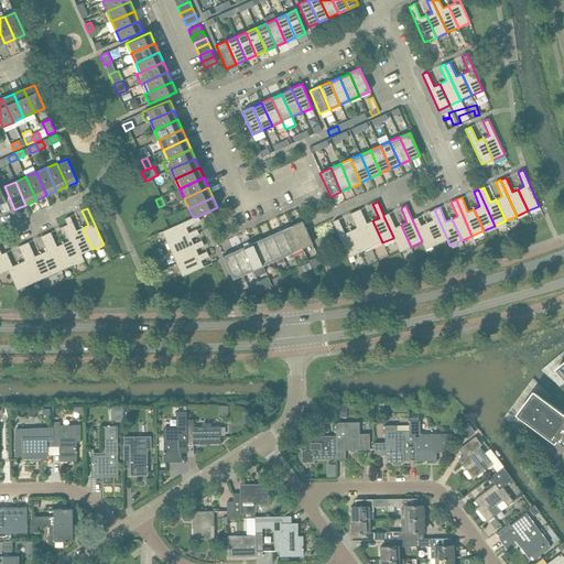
[(371,247),(382,242),(372,220),(367,224),(360,209),(355,212),(371,247)]
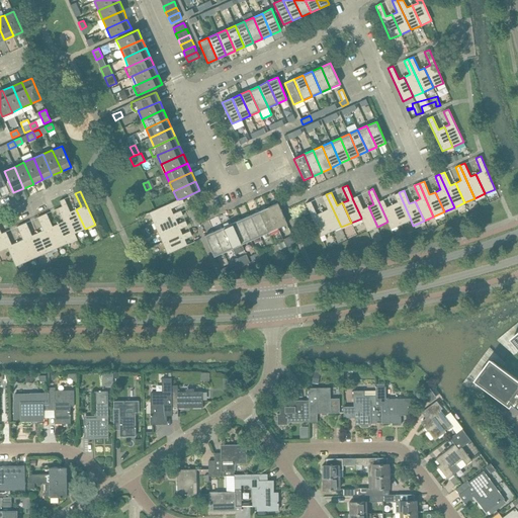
[(392,204),(401,225),(411,221),(411,220),(399,192),(394,194),(398,202),(392,204)]
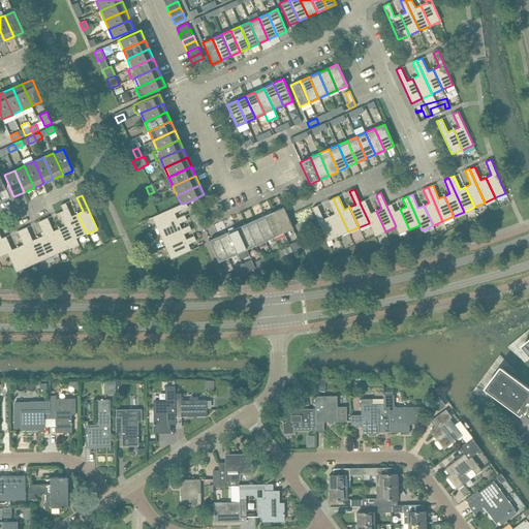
[(338,237),(348,231),(333,198),(329,200),(334,214),(329,216),(338,237)]
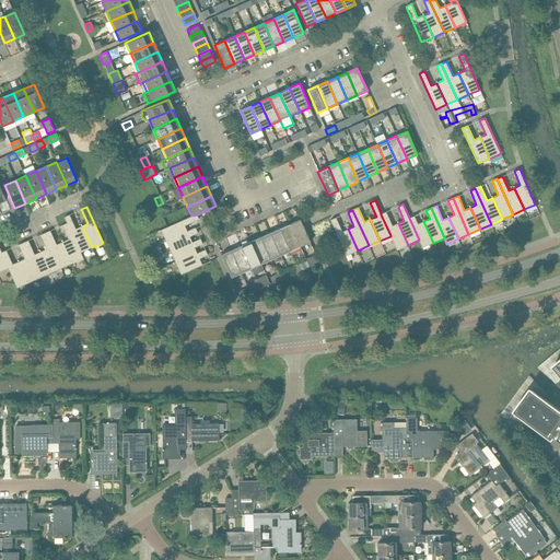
[(396,249),(408,245),(398,223),(392,226),(386,212),(381,213),(381,214),(391,235),(391,236),(396,249)]
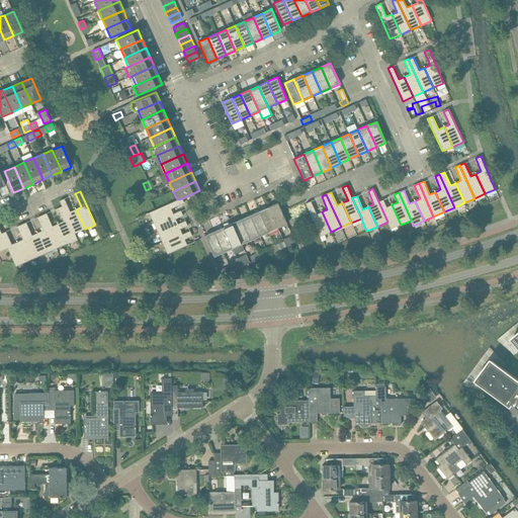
[(74,234),(75,234),(85,229),(76,209),(70,211),(64,198),(59,200),(62,206),(74,234)]
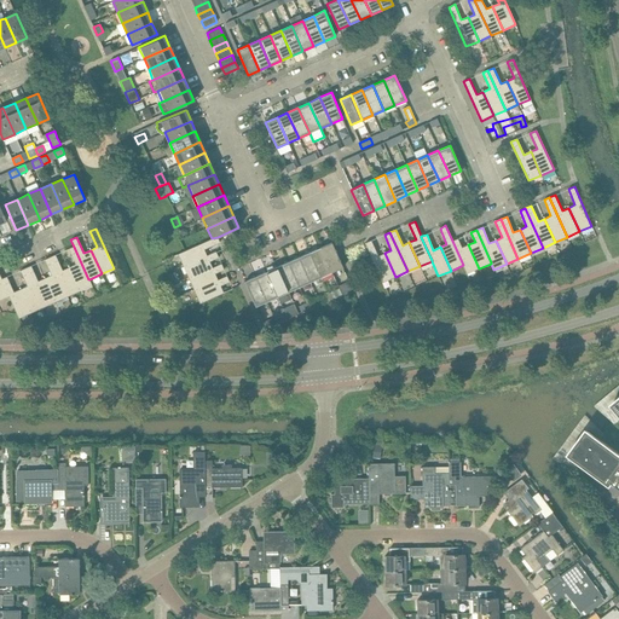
[(220,242),(218,237),(212,238),(178,254),(183,266),(207,255),(204,250),(212,247),(210,247),(220,242)]
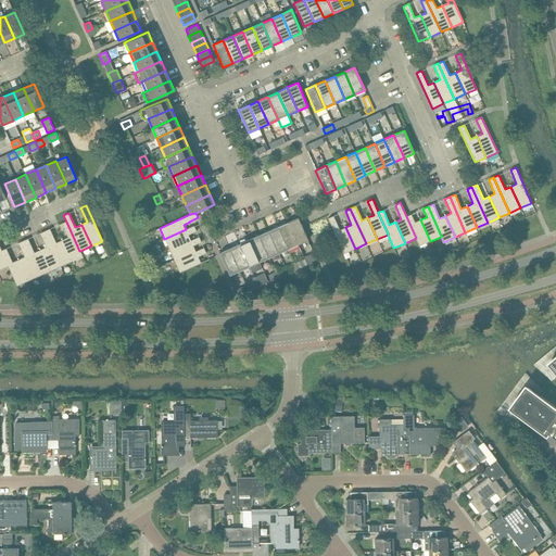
[(419,247),(430,241),(420,219),(415,223),(411,214),(406,216),(416,238),(419,247)]
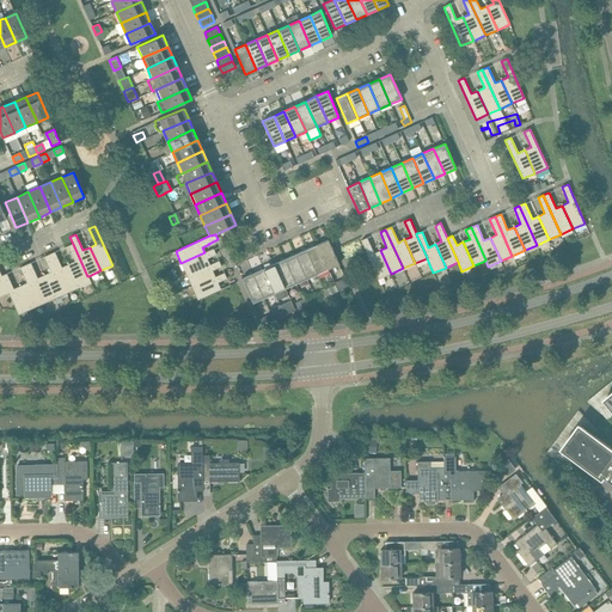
[(361,240),(378,280),(391,274),(380,250),(374,254),(367,238),(361,240)]
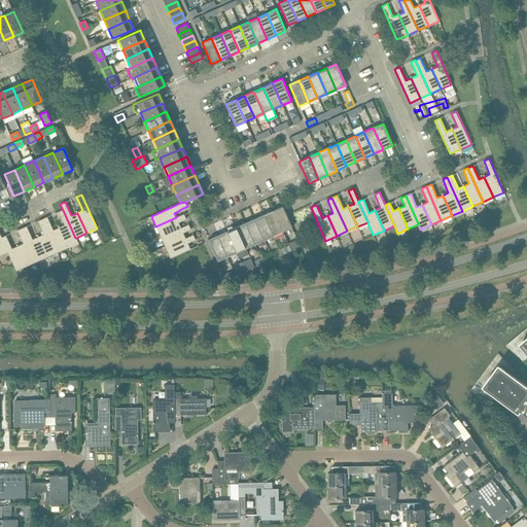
[(292,227),(286,215),(282,206),(273,210),(283,232),(292,227)]
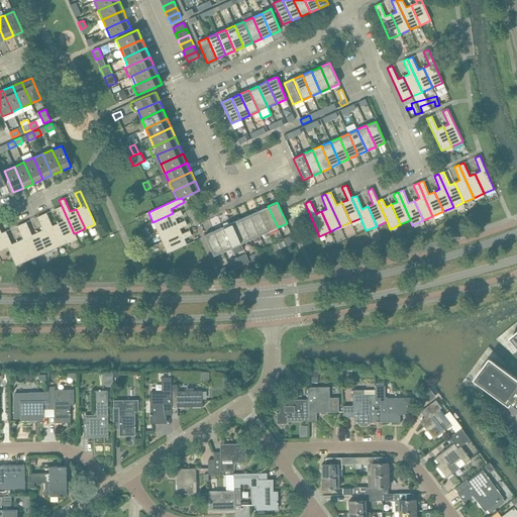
[(58,223),(67,243),(77,238),(75,233),(74,233),(62,206),(58,208),(63,221),(58,223)]
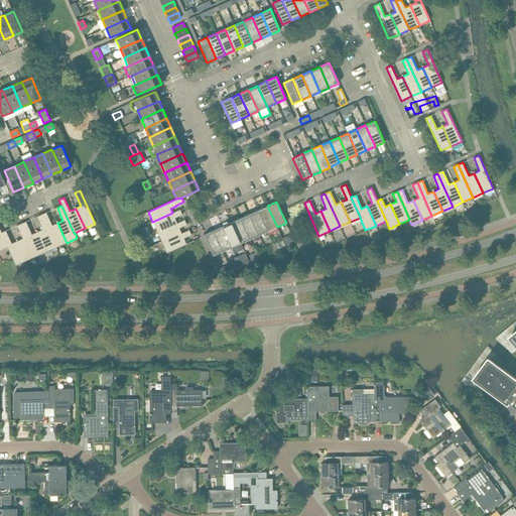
[(268,231),(277,227),(267,206),(258,210),(268,231)]
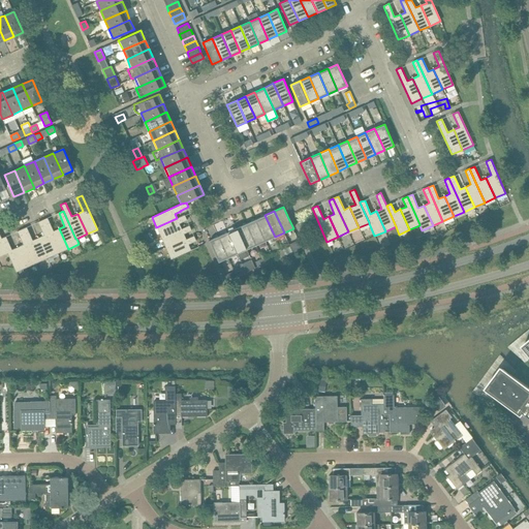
[(177,218),(156,227),(161,238),(181,228),(179,223),(187,220),(185,215),(177,218)]
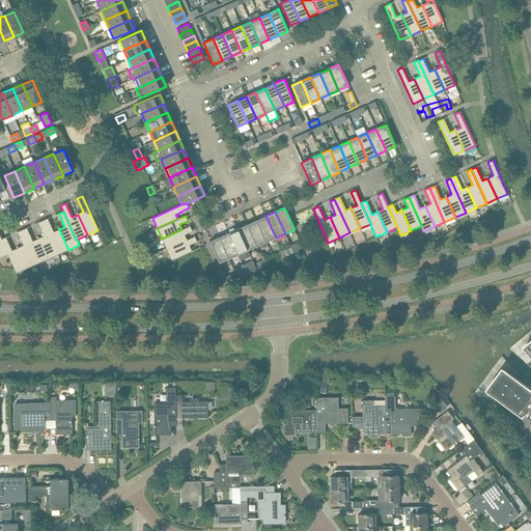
[(267,243),(276,238),(266,216),(256,220),(267,243)]
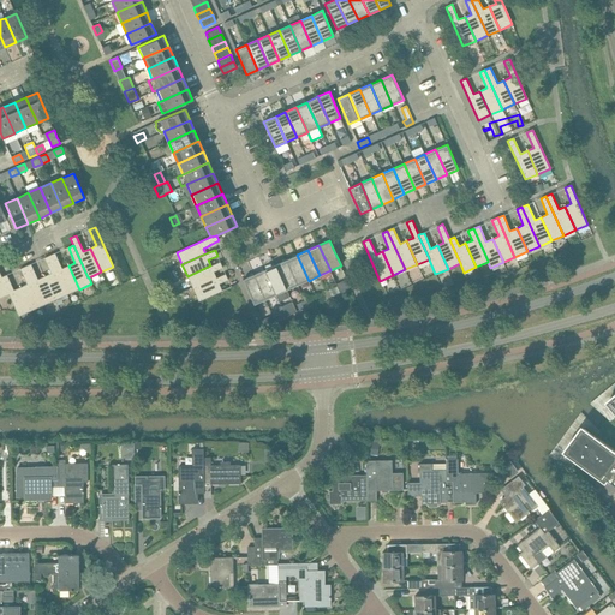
[(49,256),(67,294),(79,290),(69,266),(63,269),(55,254),(49,256)]
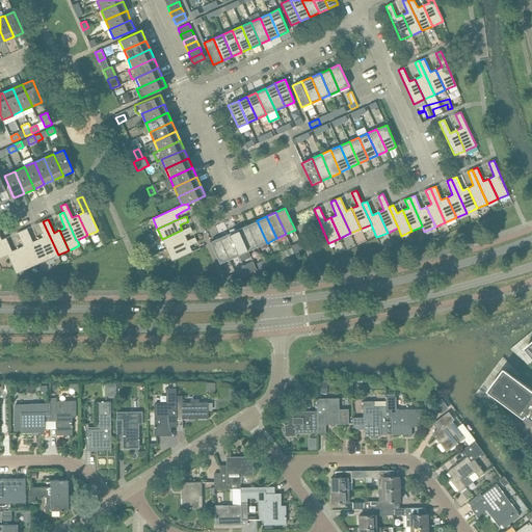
[(258,247),(267,243),(257,220),(247,224),(258,247)]
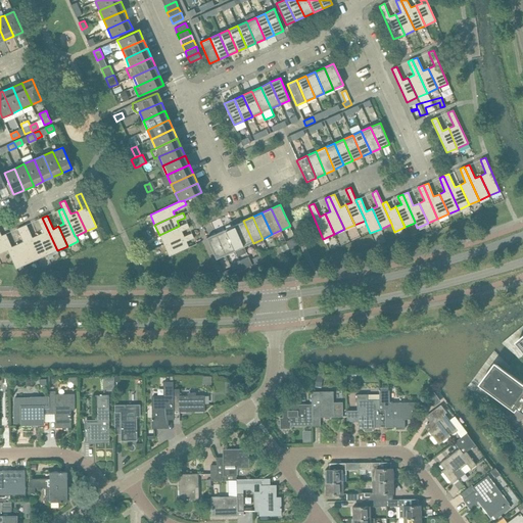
[(38,235),(47,255),(57,250),(42,218),(38,220),(43,233),(38,235)]
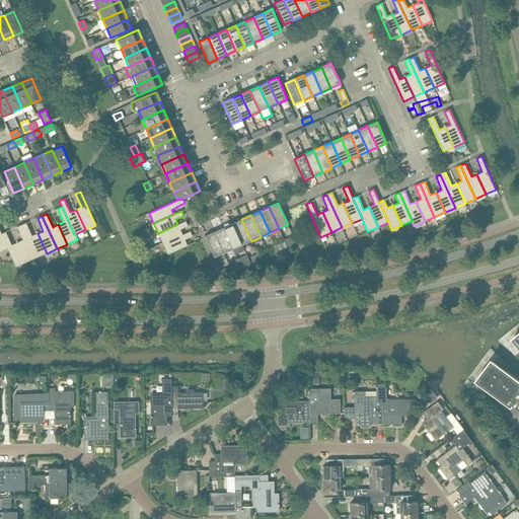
[(242,245),(251,241),(241,219),(232,223),(242,245)]
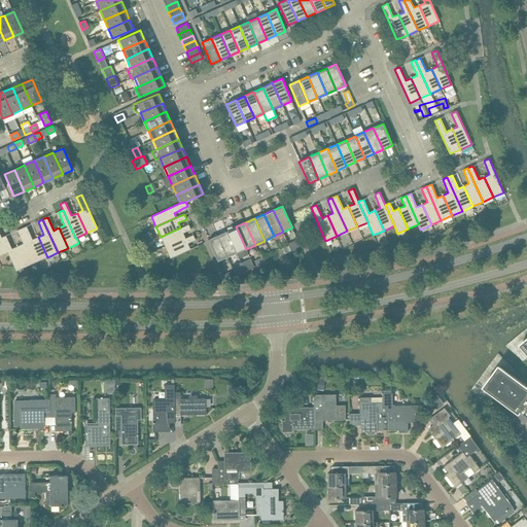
[(188,224),(180,227),(161,237),(165,247),(185,238),(183,233),(190,230),(188,224)]
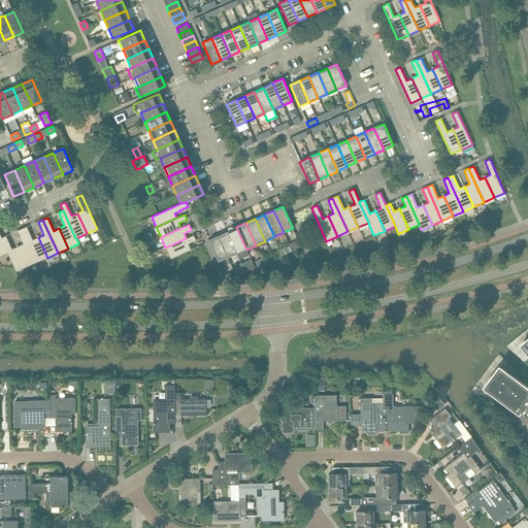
[(22,229),(37,262),(47,258),(38,237),(32,240),(27,227),(22,229)]
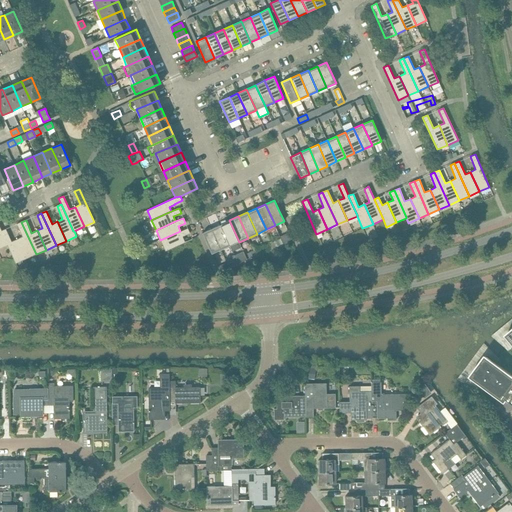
[(229,220),(220,224),(230,246),(232,251),(241,247),(239,242),(229,220)]
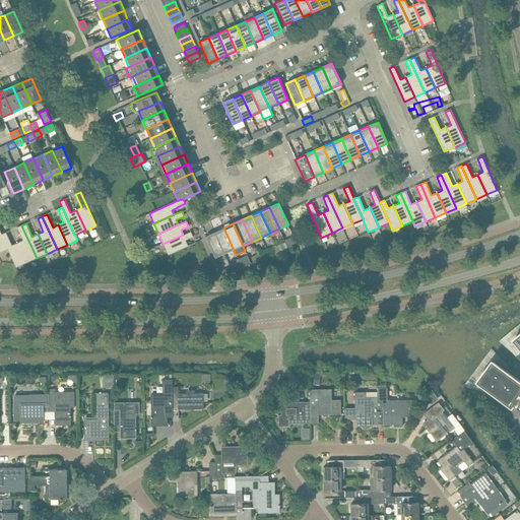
[(17,243),(26,263),(37,258),(21,225),(16,228),(22,241),(17,243)]
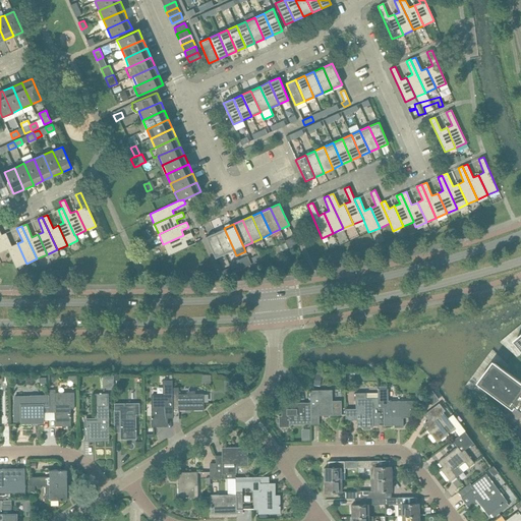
[(225,254),(234,250),(224,228),(215,232),(225,254)]
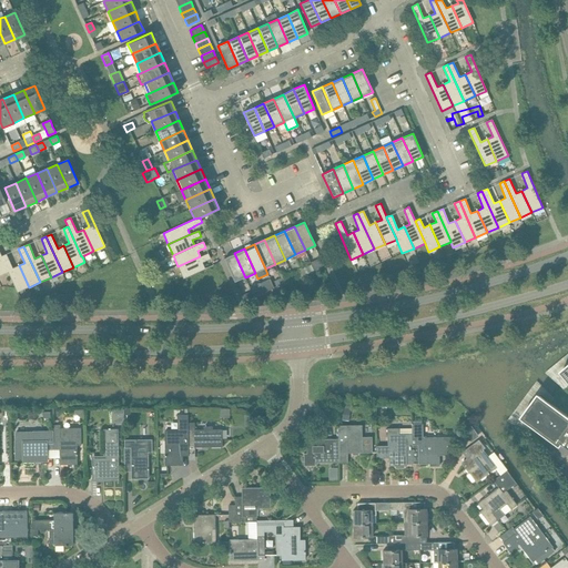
[(209,253),(200,256),(178,266),(183,279),(205,269),(202,262),(211,259),(209,253)]
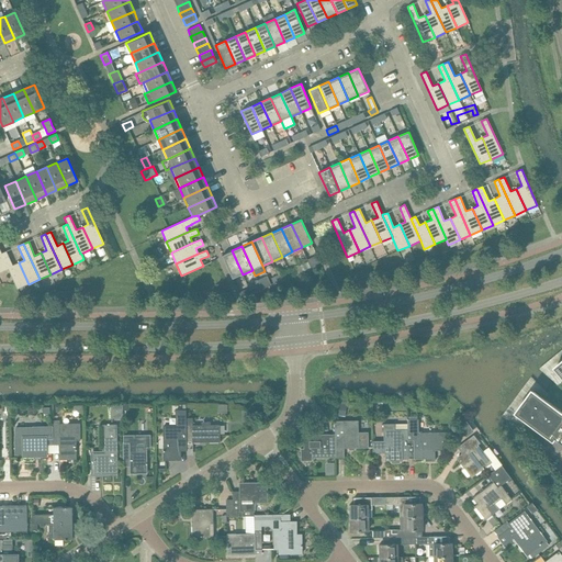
[(232,250),(222,256),(232,279),(243,274),(232,250)]
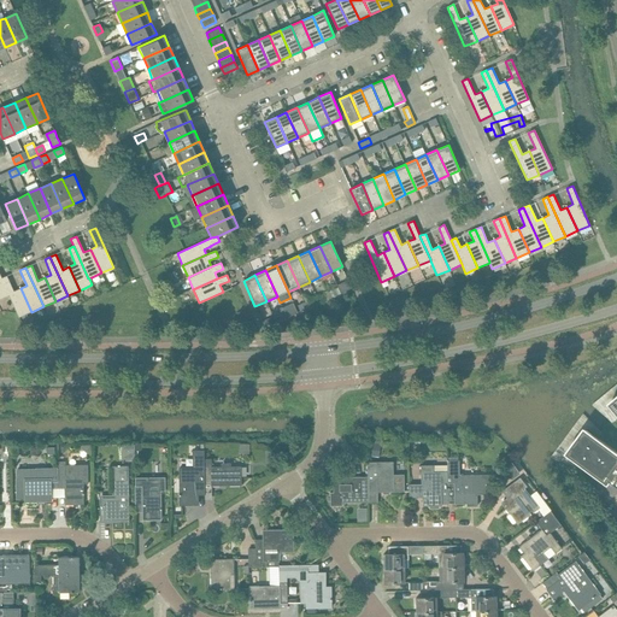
[(9,295),(18,318),(31,312),(21,288),(13,292),(7,276),(1,278),(9,295)]
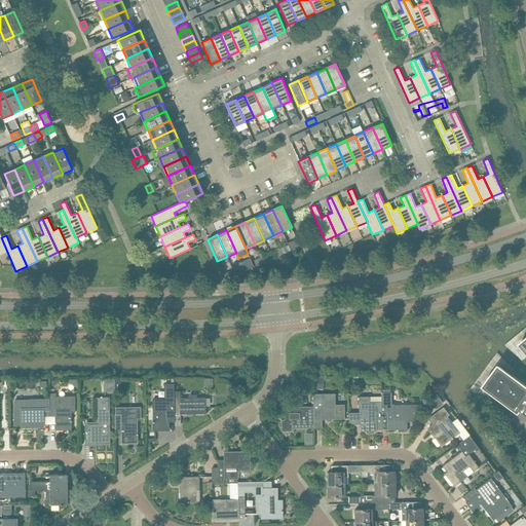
[(245,270),(254,266),(250,259),(240,263),(241,266),(245,270)]
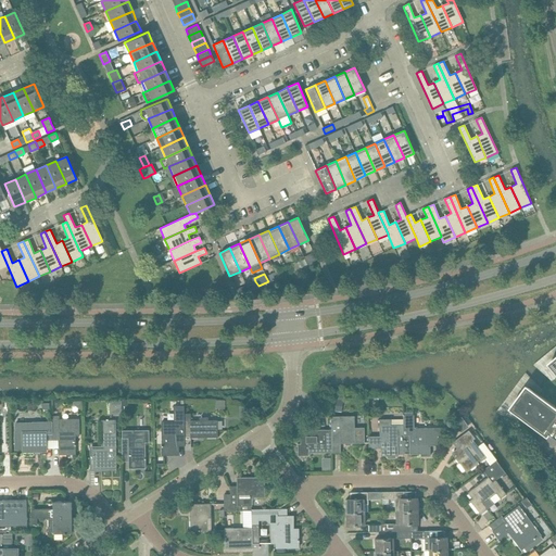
[(547,433),(550,434),(555,439),(555,408),(543,399),(540,396),(535,393),(528,388),(510,411),(518,416),(522,419),(544,436),(545,437),(547,433)]
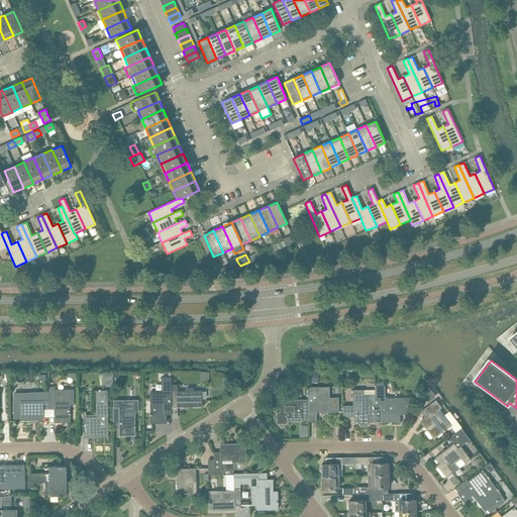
[(309,368),(309,372),(311,372),(310,382),(316,383),(317,383),(319,368),(319,365),(310,364),(309,368)]
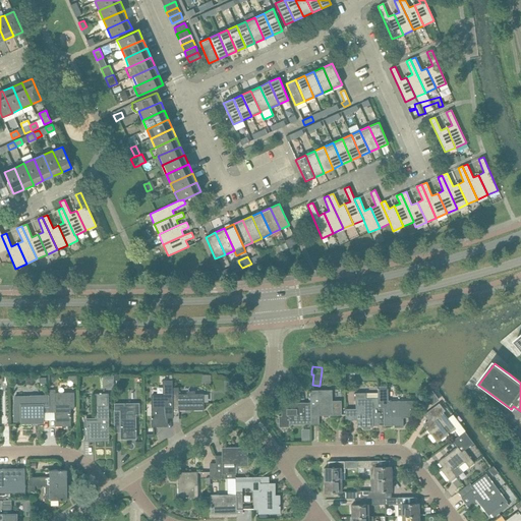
[(114,388),(114,374),(102,374),(103,388),(114,388)]
